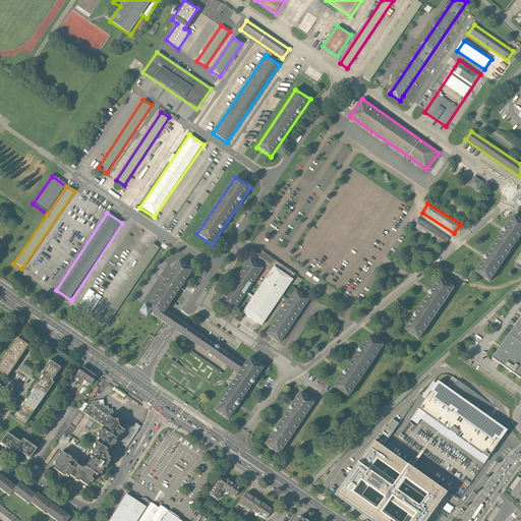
[(520,222),(514,218),(478,272),(494,282),(520,241),(520,222)]
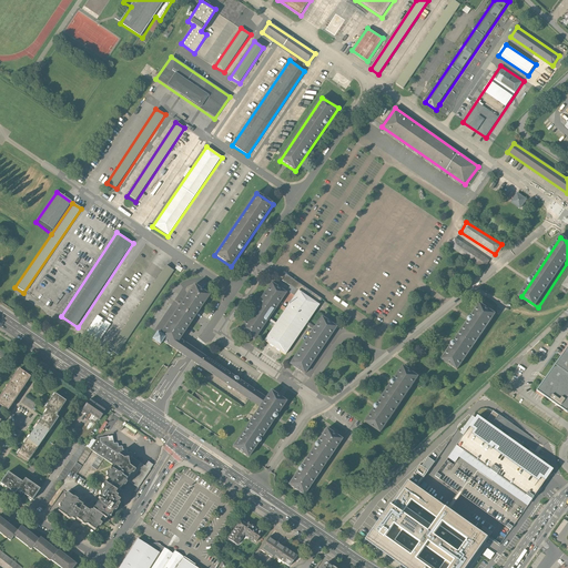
[(455,239),(449,247),(484,270),(489,260),(455,239)]
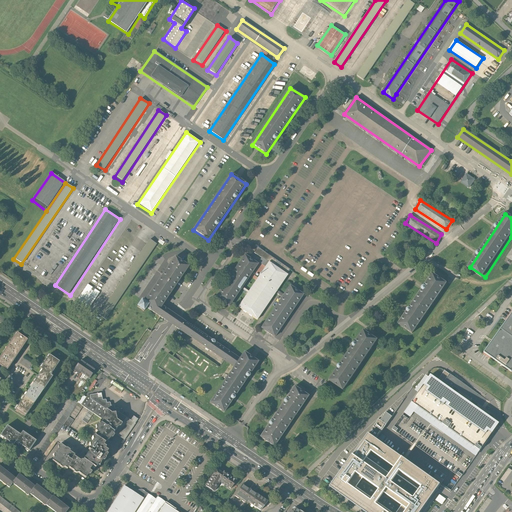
[(150,239),(98,315),(105,320),(157,244),(150,239)]
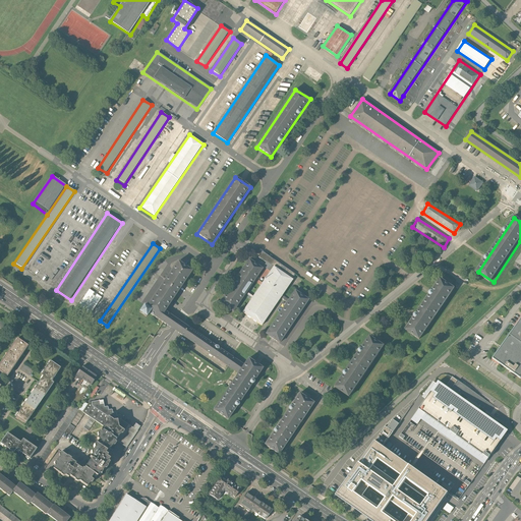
[(177,259),(148,306),(145,304),(138,312),(149,320),(152,315),(172,330),(238,374),(215,410),(229,420),(264,368),(248,359),(246,363),(179,320),(167,311),(192,270),(177,259)]
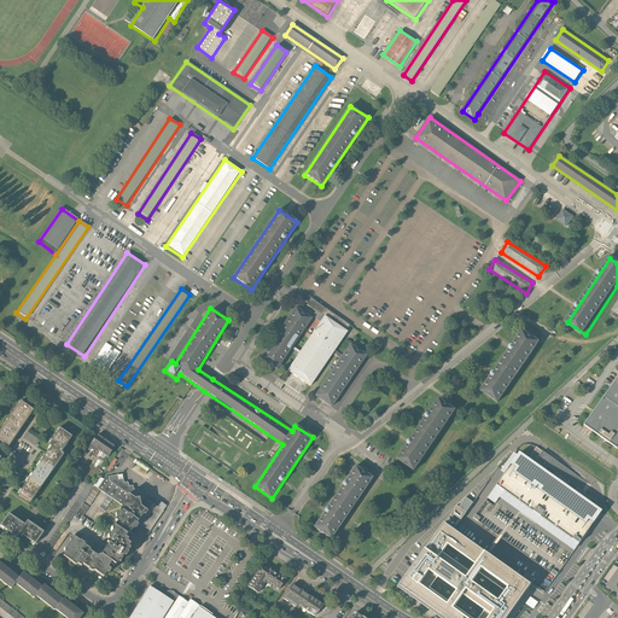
[(297,308),(261,361),(278,372),(313,319),(297,308)]
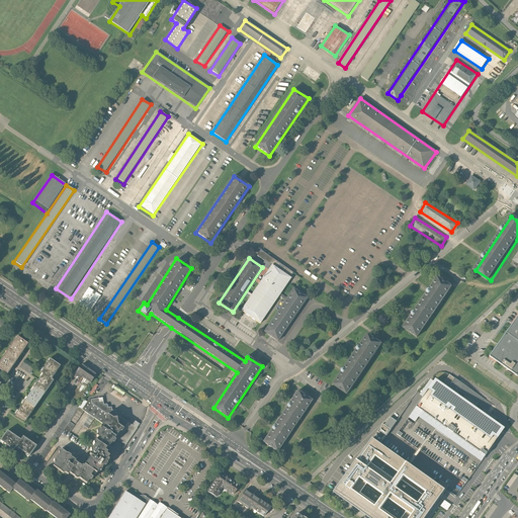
[(272,265),(241,311),(260,324),(291,278),(272,265)]
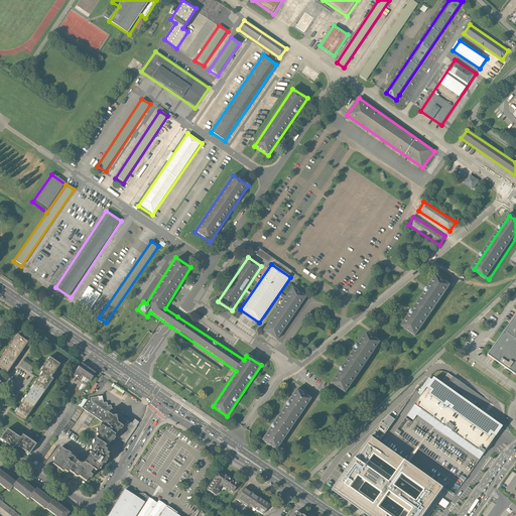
[(437,274),(401,329),(417,340),(454,285),(437,274)]
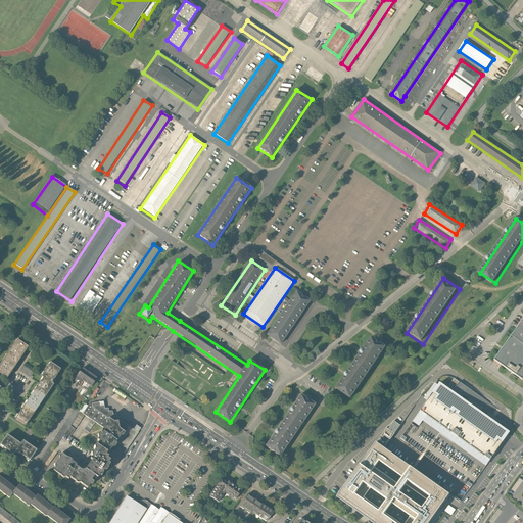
[(297,291),(266,336),(281,346),(312,301),(297,291)]
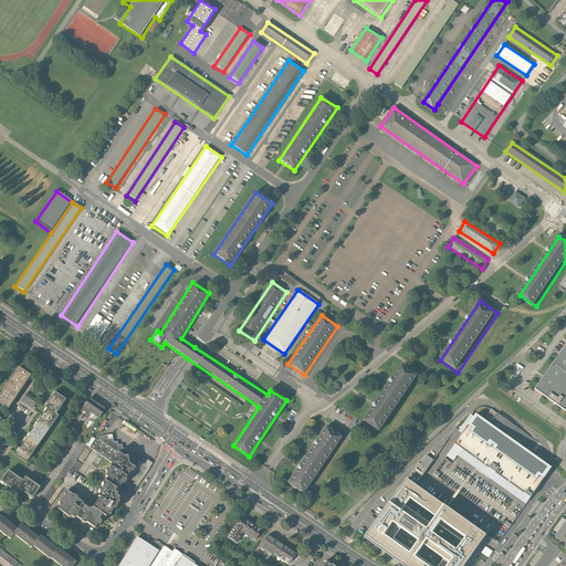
[(565,345),(535,389),(565,411),(565,345)]
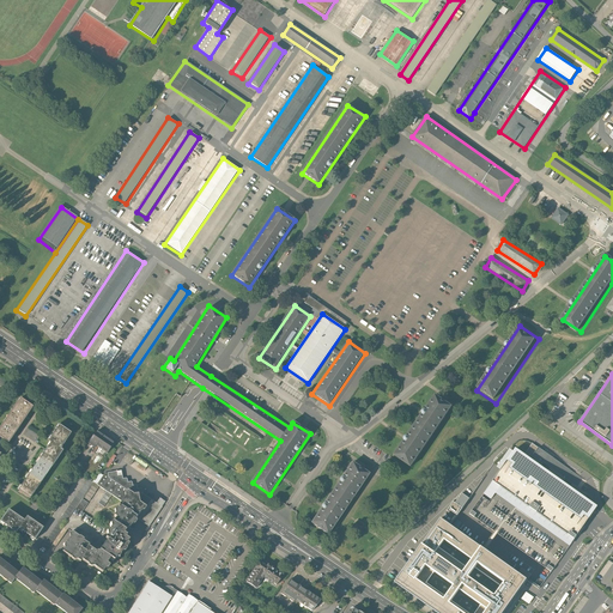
[(437,394),(395,457),(413,469),(456,407),(437,394)]
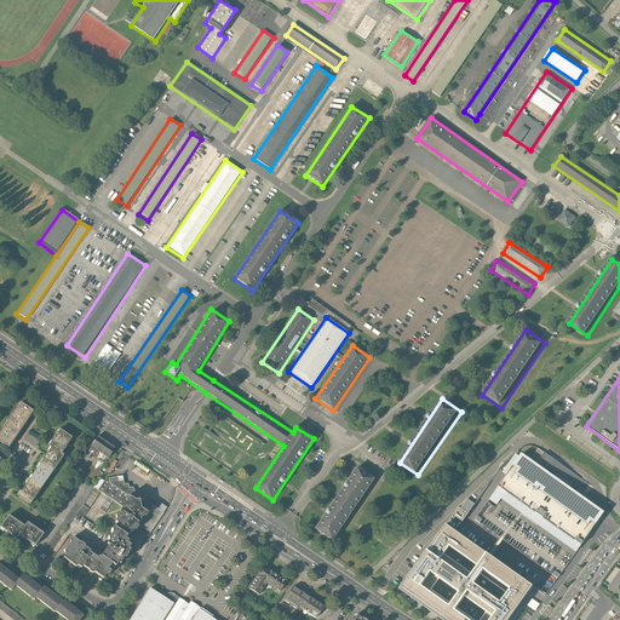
[(22,403),(7,424),(19,432),(34,412),(22,403)]
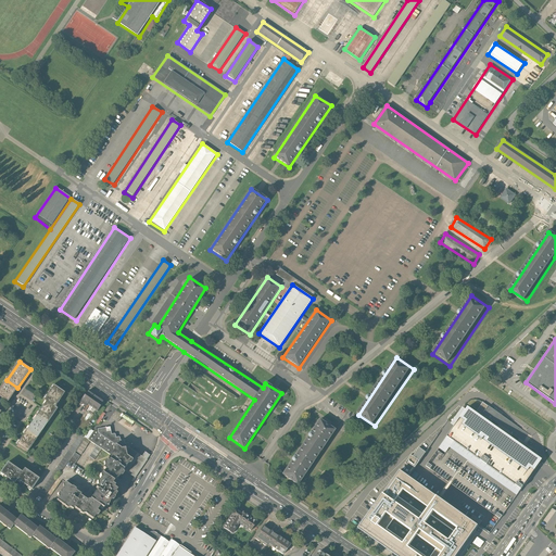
[(0,395),(8,402),(17,388),(7,380),(0,389),(0,395)]
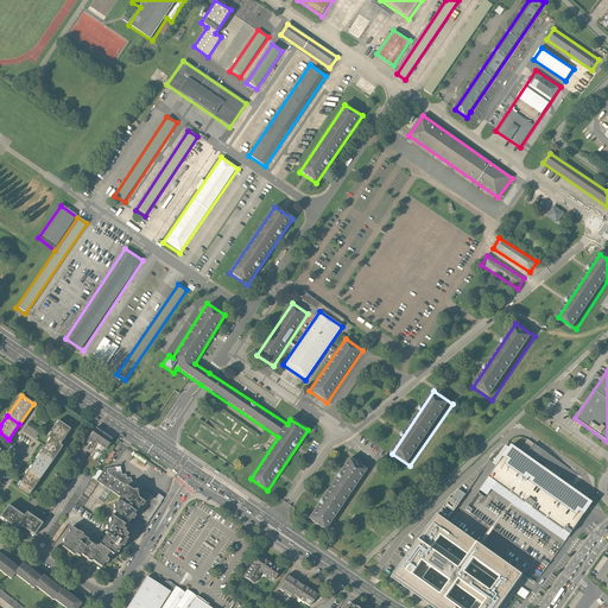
[(49,437),(51,439),(61,445),(71,430),(59,422),(49,437)]
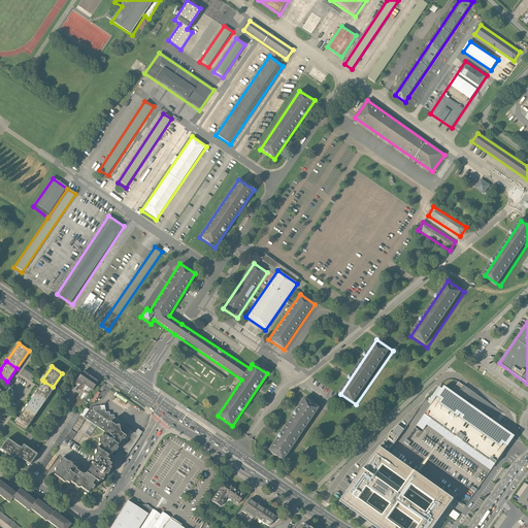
[(85,384),(87,385),(91,377),(84,372),(77,382),(83,385),(85,384)]
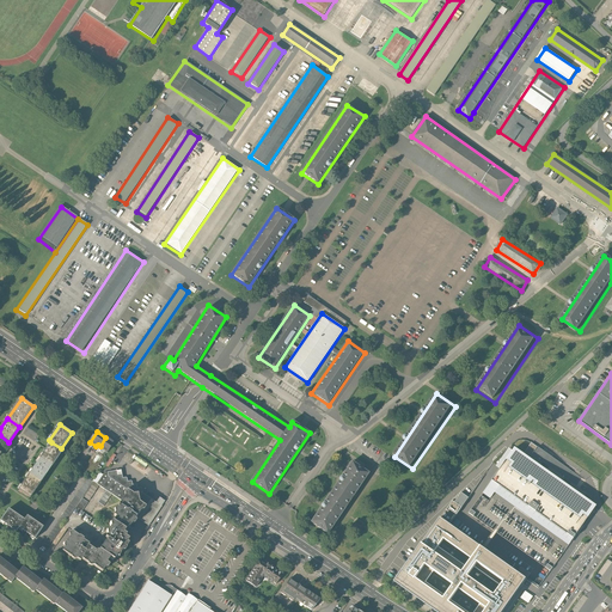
[(114,444),(105,438),(101,446),(108,452),(114,444)]
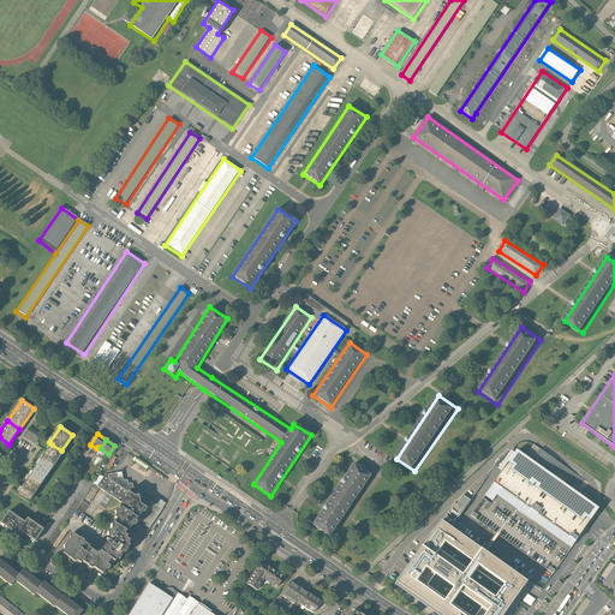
[(52,445),(41,460),(53,469),(64,453),(61,451),(52,445)]
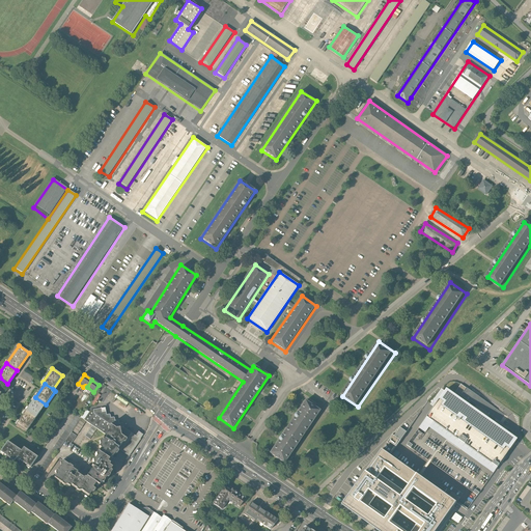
[(448,389),(407,446),(411,448),(412,447),(413,448),(430,460),(474,492),(473,493),(478,496),(502,463),(504,460),(505,458),(515,444),(515,443),(519,439),(507,430),(508,428),(497,420),(495,422),(488,418),(491,416),(477,406),(475,408),(469,403),(471,400),(473,397),(476,394),(464,385),(456,394),(448,389)]
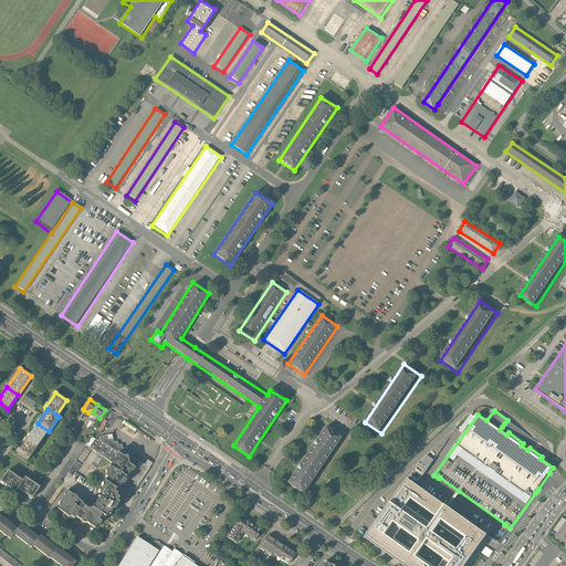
[(38,423),(28,438),(39,446),(49,431),(38,423)]
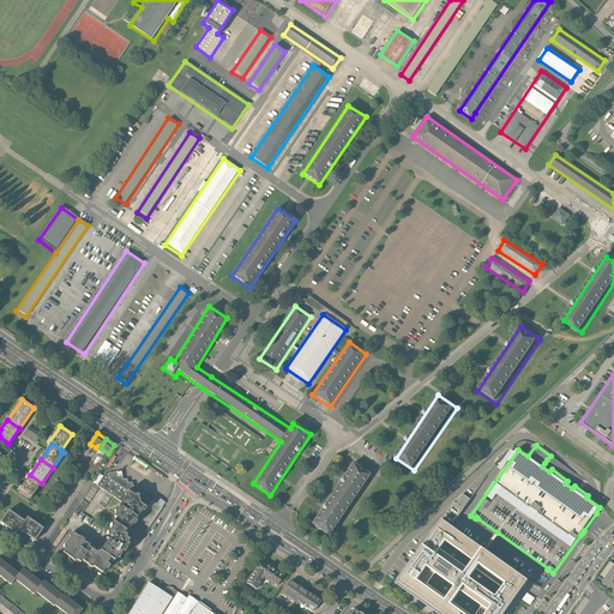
[(355,463),(313,525),(330,537),(372,475),(355,463)]
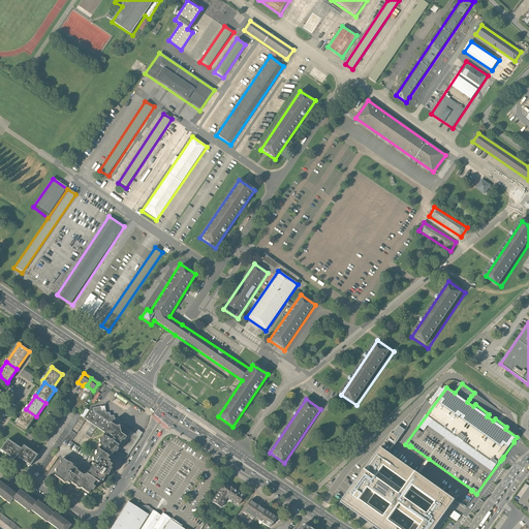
[(42,439),(47,442),(69,410),(65,406),(42,439)]
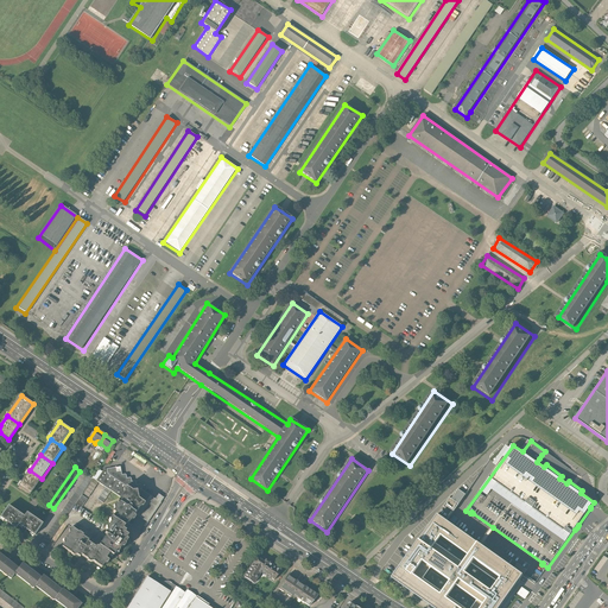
[(128,486),(134,491),(138,489),(140,489),(141,488),(143,488),(141,485),(140,485),(138,485),(137,482),(135,481),(132,481),(132,479),(131,477),(127,479),(127,475),(126,474),(122,475),(122,472),(121,470),(118,472),(118,467),(108,469),(103,470),(100,467),(92,477),(94,479),(99,482),(106,487),(112,492),(121,498),(125,493),(125,489),(127,486),(128,486)]
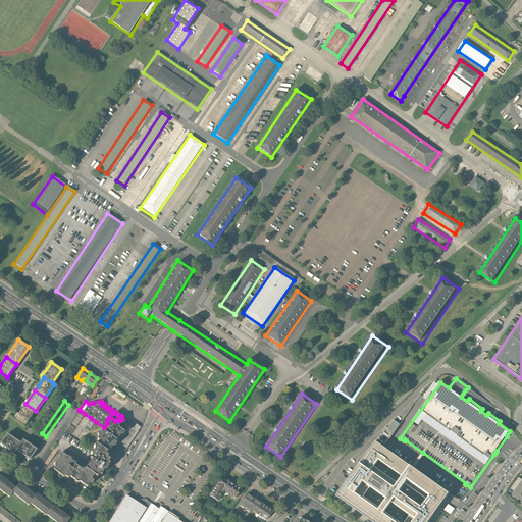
[(25,404),(16,418),(25,425),(36,411),(25,404)]
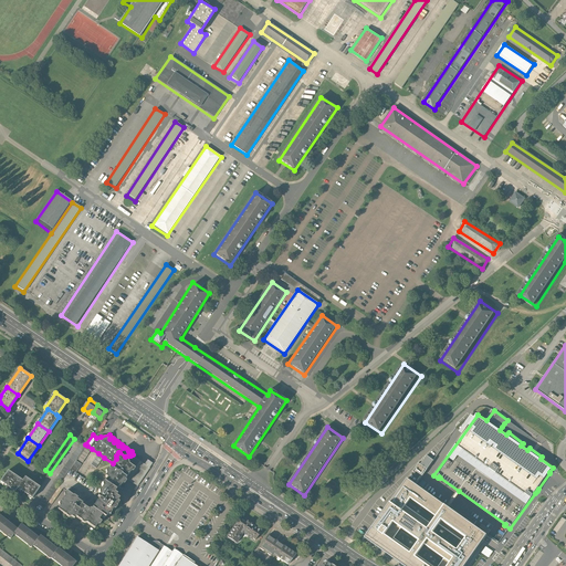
[(76,461),(77,460),(87,446),(85,444),(82,442),(39,504),(44,507),(71,470),(76,461)]
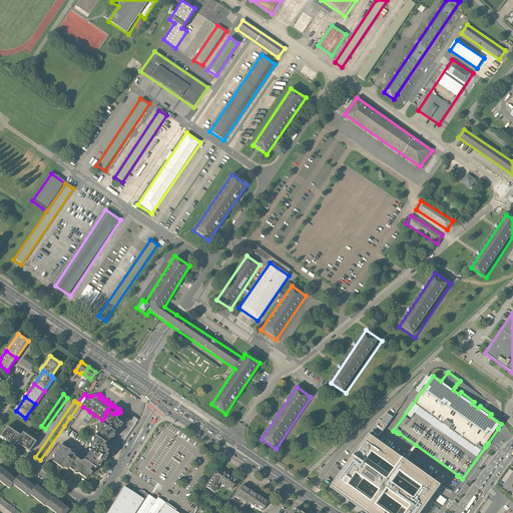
[(83,407),(79,404),(70,417),(75,420),(83,407)]
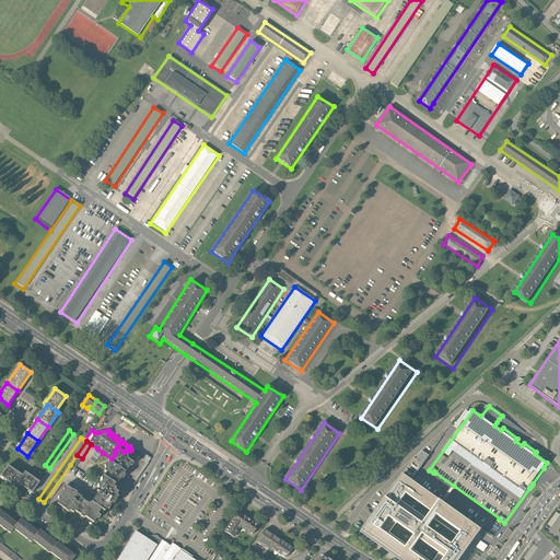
[(109,461),(112,463),(113,462),(118,466),(119,465),(123,468),(121,468),(127,471),(130,466),(133,466),(135,463),(129,458),(127,451),(124,452),(118,447),(117,447),(115,451),(115,454),(112,458),(109,461)]
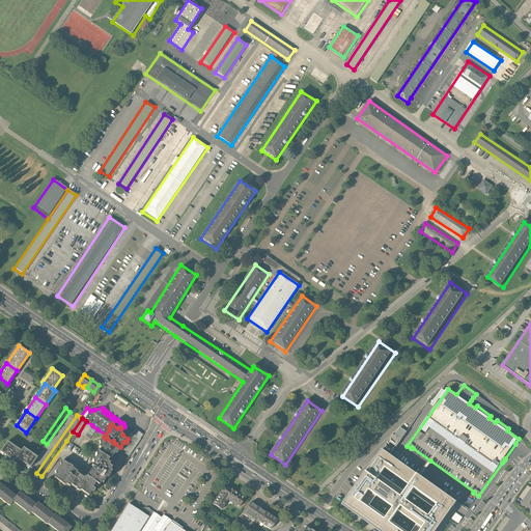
[(90,440),(98,429),(92,425),(85,436),(90,440)]
